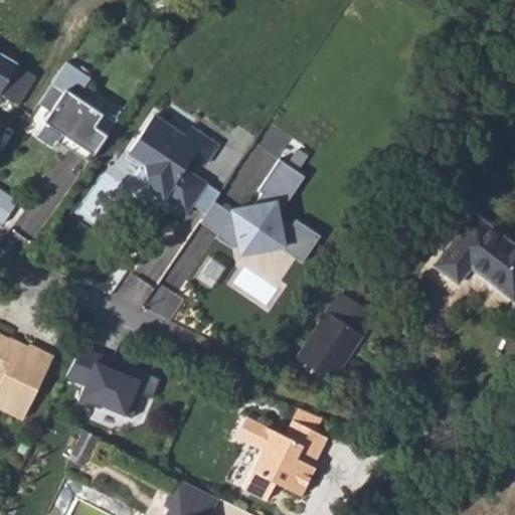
[(0,94),(13,102),(28,79),(33,70),(0,50),(0,94)]
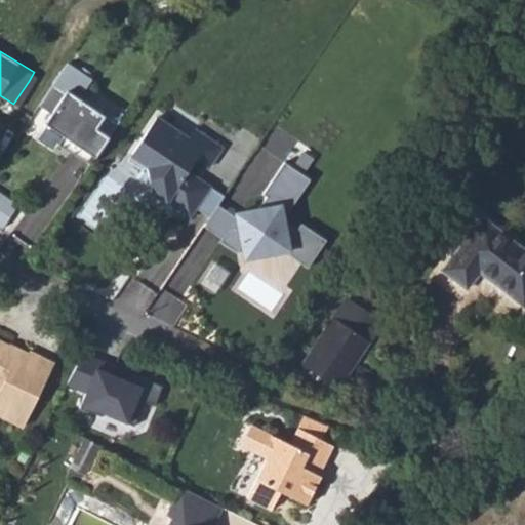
[(99,129),(108,117),(71,92),(70,93),(56,85),(43,106),(55,115),(49,125),(67,137),(80,146),(75,154),(95,167),(114,138),(99,129)]
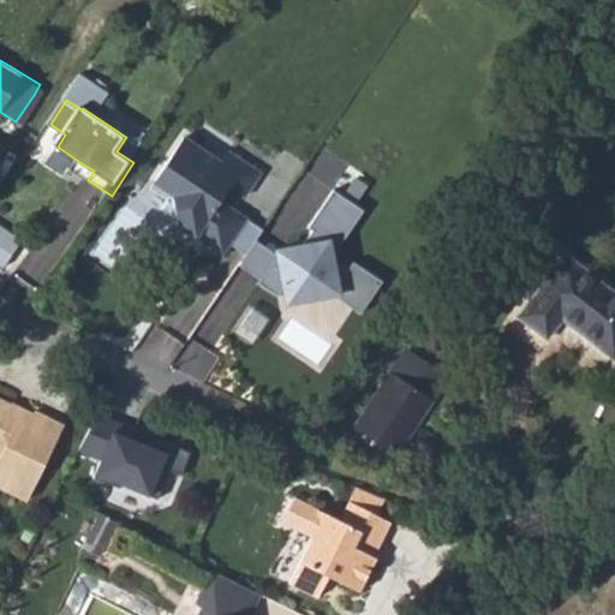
[(185,135),(155,181),(175,196),(180,224),(225,254),(233,243),(248,250),(261,233),(266,227),(225,199),(233,185),(249,195),(263,169),(230,149),(224,157),(185,135)]
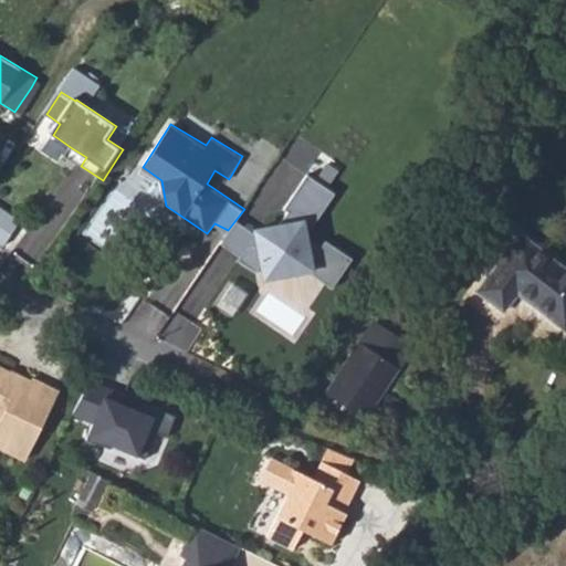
[(81,166),(86,157),(72,148),(66,156),(81,166)]
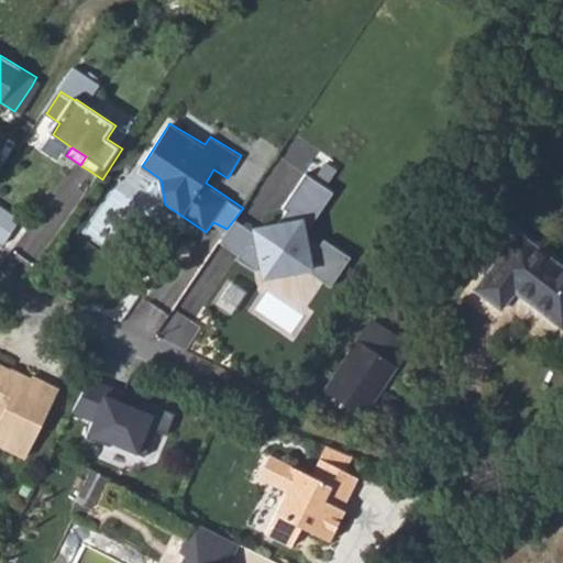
[(260,225),(239,213),(220,247),(256,271),(257,280),(312,273),(330,285),(350,258),(311,227),(333,191),(306,178),(276,220),(260,225)]
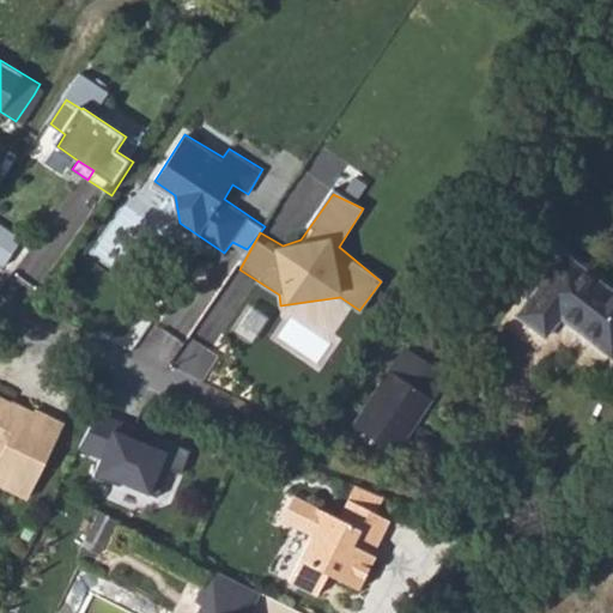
[(612,290),(565,254),(519,313),(545,335),(562,316),(611,356),(612,352),(612,290)]
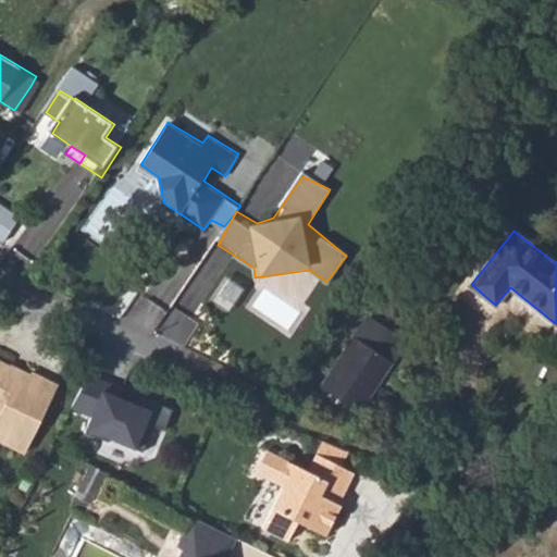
[(388,359),(351,336),(321,390),(358,411),(388,359)]
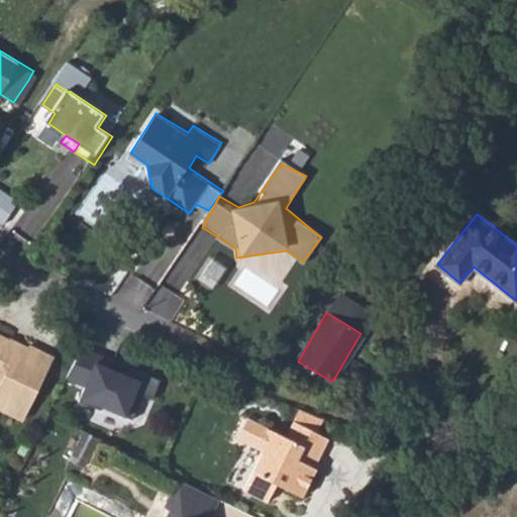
[(0,407),(18,417),(48,353),(20,340),(17,343),(1,334),(0,334),(0,407)]
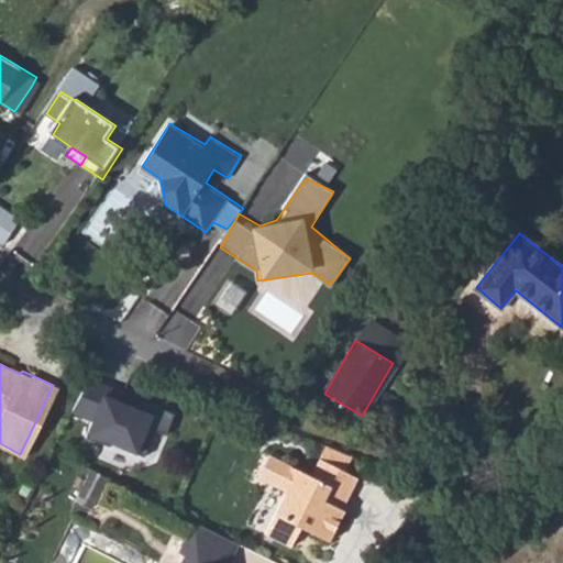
[(120,388),(84,371),(67,405),(87,415),(79,430),(98,439),(99,435),(136,453),(150,428),(159,433),(169,412),(136,396),(132,405),(116,397),(120,388)]
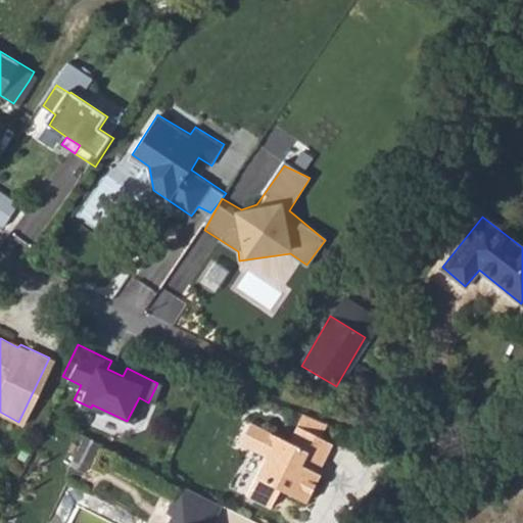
[(307,464),(314,452),(285,437),(243,416),(233,436),(258,449),(240,487),(264,500),(273,482),(299,493),(313,467),(307,464)]
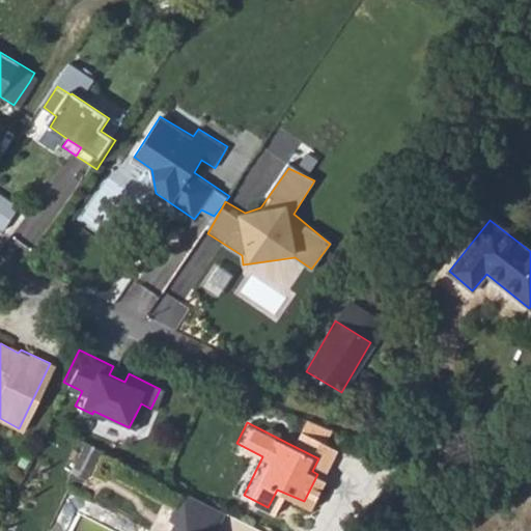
[(289,444),(318,458),(328,443),(298,427),(289,444)]
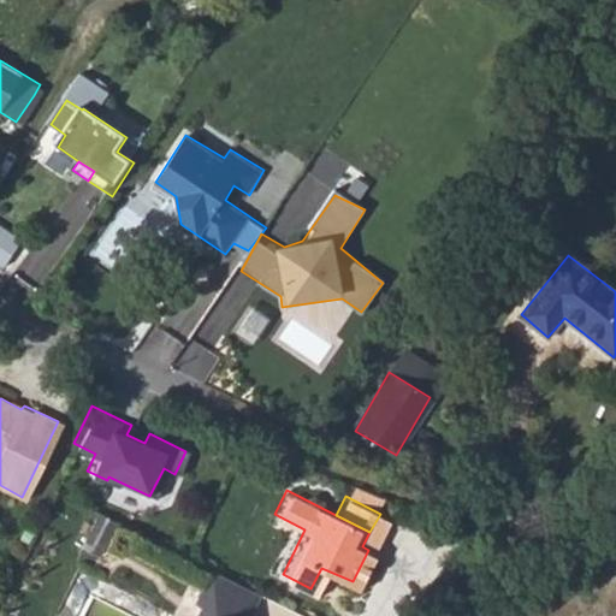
[(94,550),(116,515),(95,507),(77,542),(94,550)]
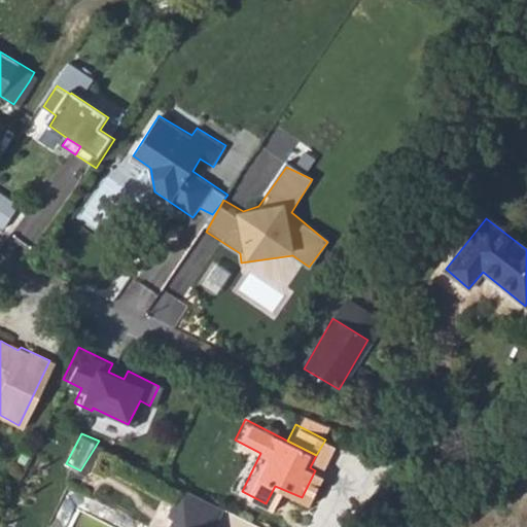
[(203,526),(216,501),(169,477),(153,505),(159,507),(148,526),(203,526)]
